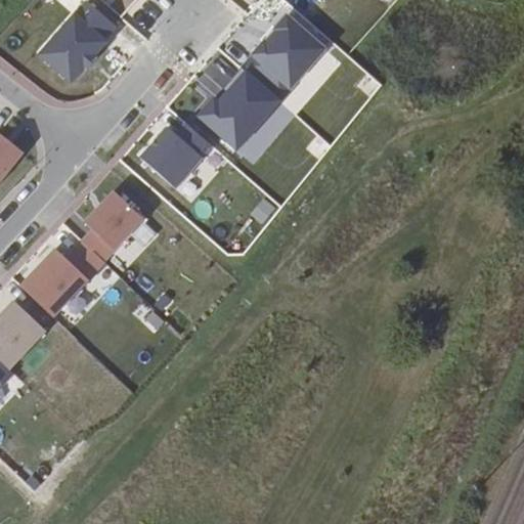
[(85,0),(37,56),(73,87),(110,44),(106,41),(119,27),(87,0),(85,0)]
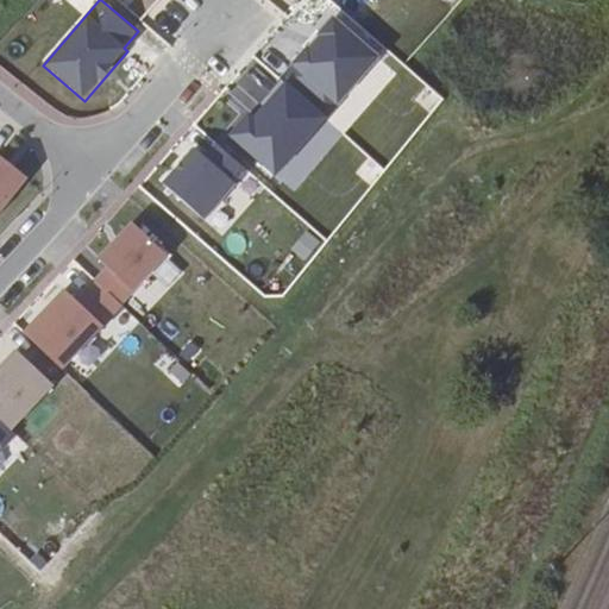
[(381,57),(333,17),(292,64),(339,104),(381,57)]
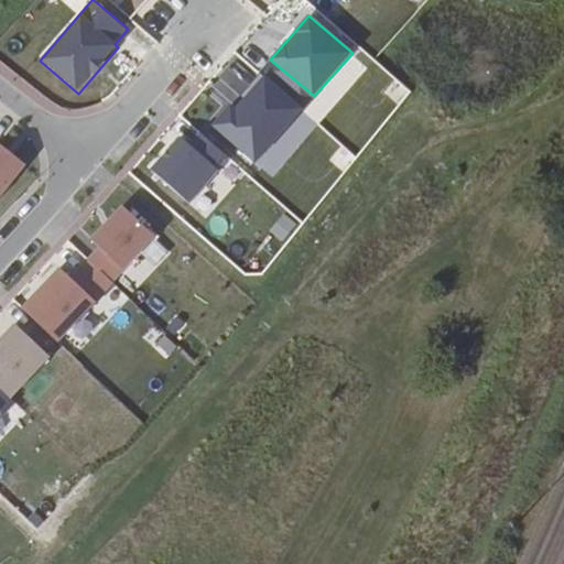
[(230,105),(210,125),(256,163),(303,110),(264,76),(236,107),(230,105)]
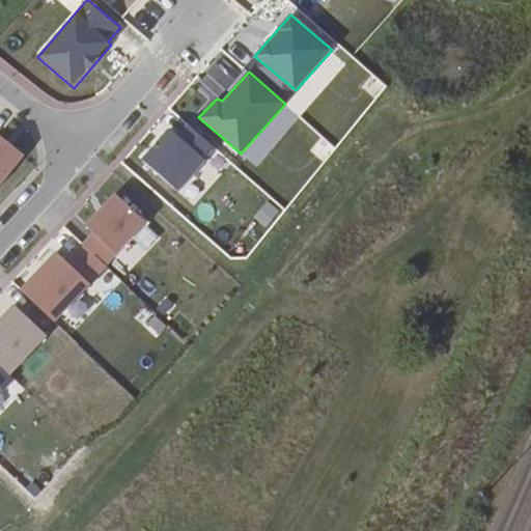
[(144,159),(180,192),(219,152),(192,127),(179,139),(170,131),(144,159)]
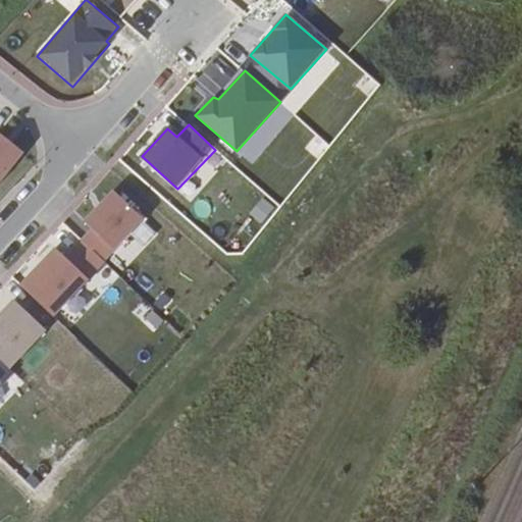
[(0,176),(19,153),(0,138),(0,176)]
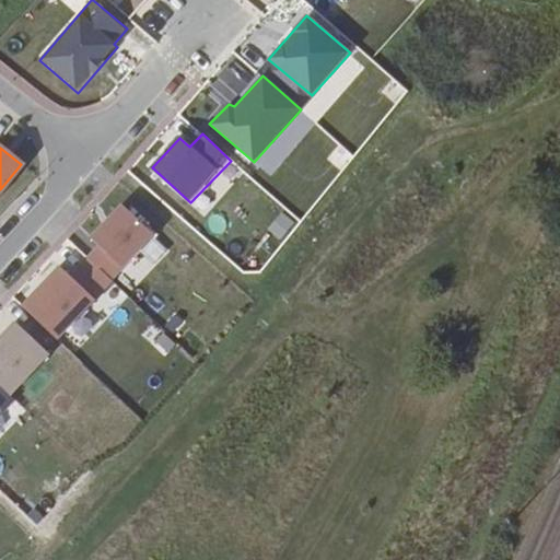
[(156,235),(120,202),(89,236),(97,244),(86,258),(113,280),(156,235)]
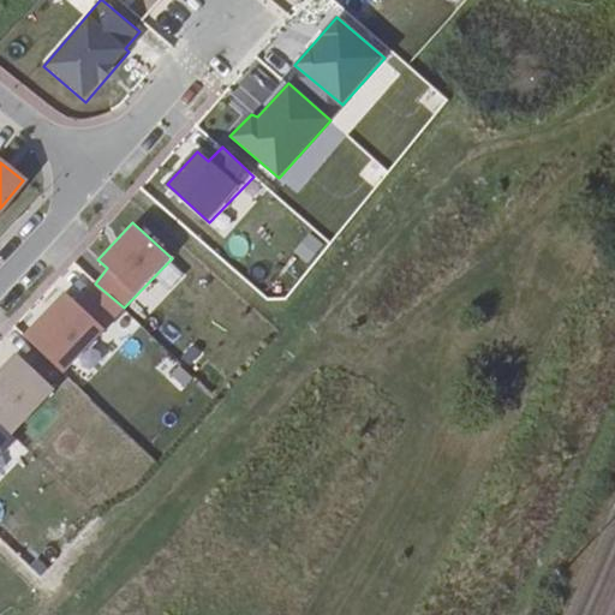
[(101,329),(61,293),(21,336),(60,374),(101,329)]
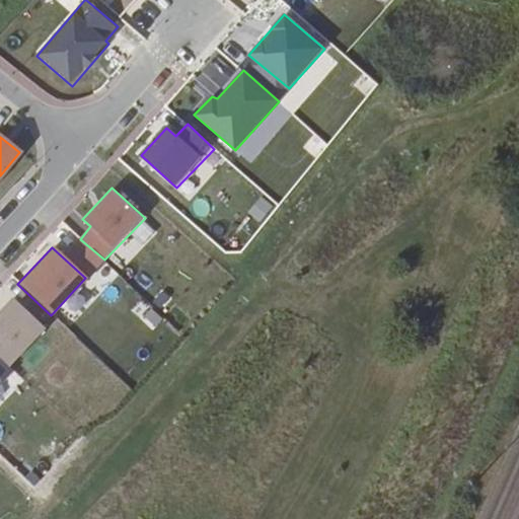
[(46,330),(14,300),(0,314),(0,360),(8,369),(46,330)]
